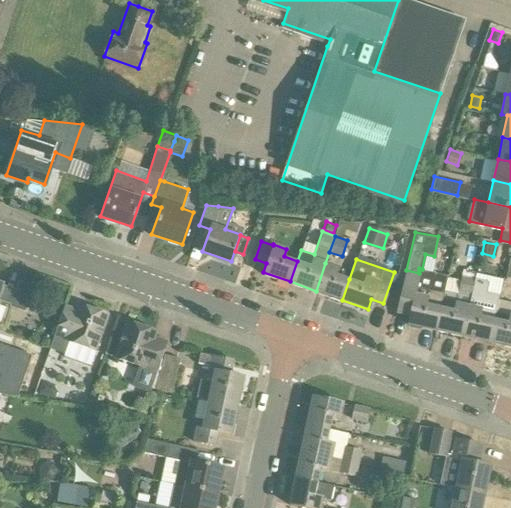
[(336,274),(338,267),(325,263),(316,291),(342,300),(349,279),(336,274)]
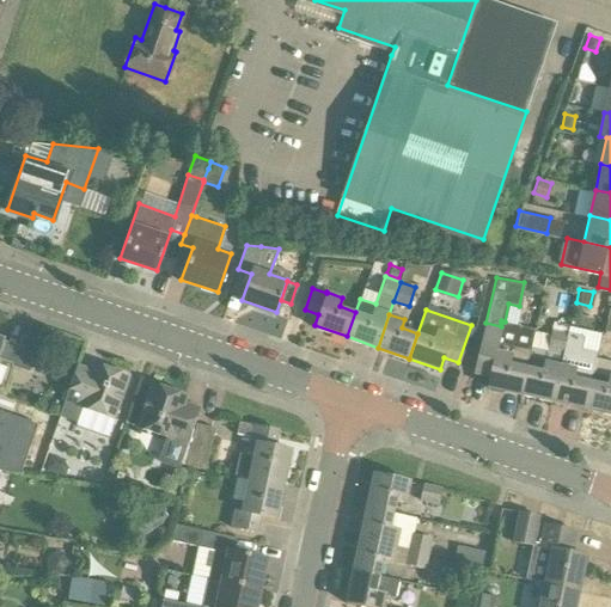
[(520,392),(526,367),(535,329),(505,322),(501,320),(501,326),(486,323),(475,371),(489,374),(487,385),(520,392)]
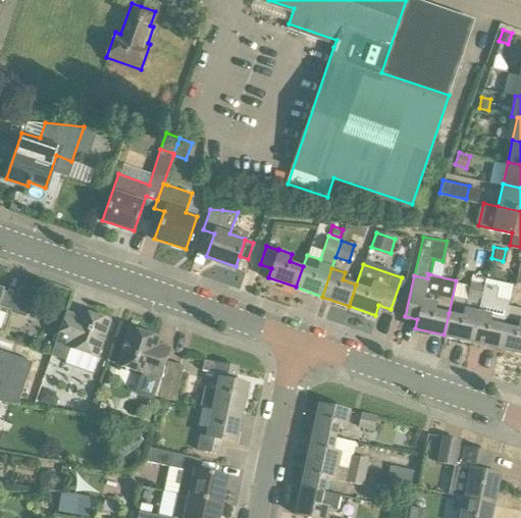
[(467,296),(480,299),(483,283),(470,280),(467,296)]
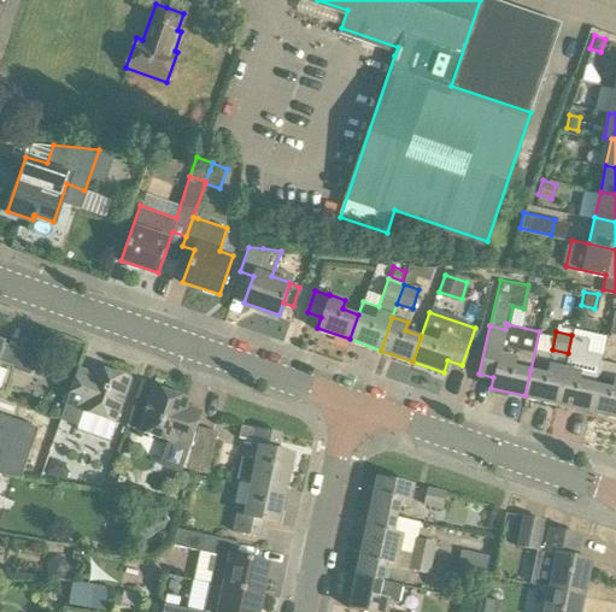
[(572,335),(568,353),(564,368),(557,402),(590,410),(599,362),(600,355),(585,352),(587,339),(572,335)]
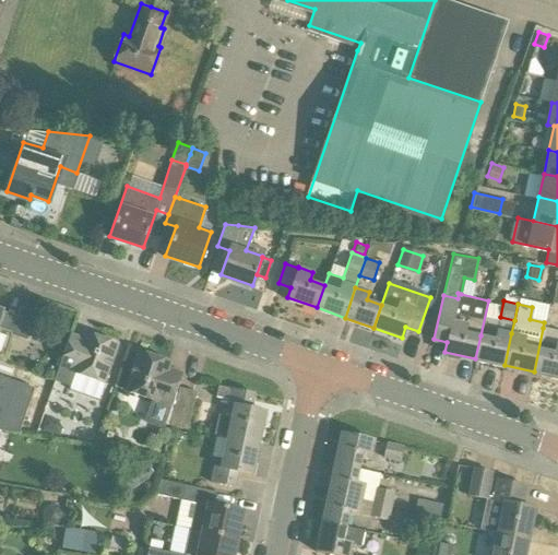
[(2,309),(0,308),(0,322),(12,328),(11,332),(26,338),(35,311),(20,306),(16,315),(2,310),(2,309)]
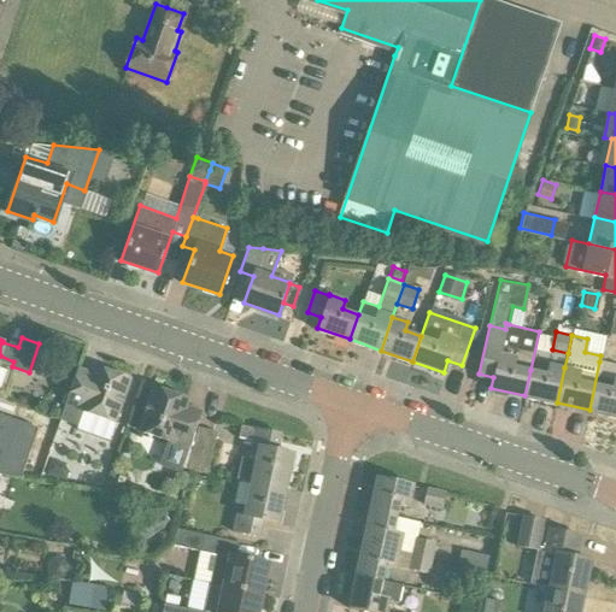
[(615,364),(599,362),(590,410),(615,416),(615,364)]
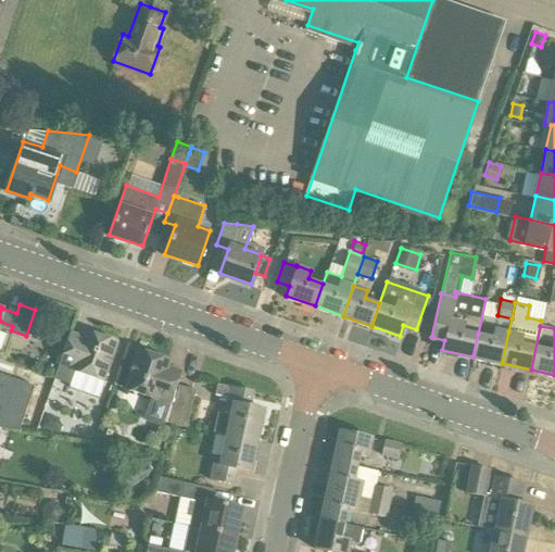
[(492,337),(478,334),(472,356),(502,363),(508,331),(494,328),(492,337)]
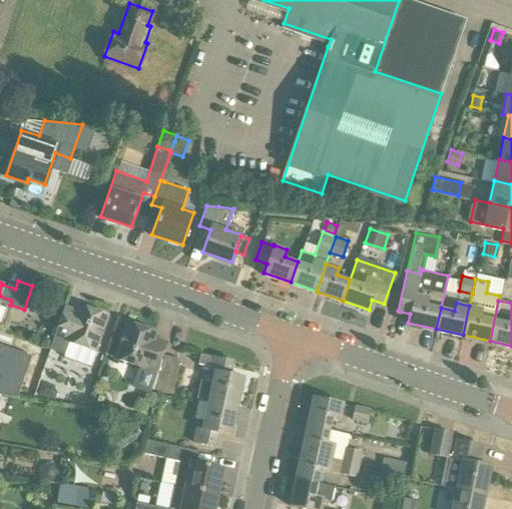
[(77,309),(64,305),(54,334),(67,339),(95,349),(107,314),(79,304),(77,309)]
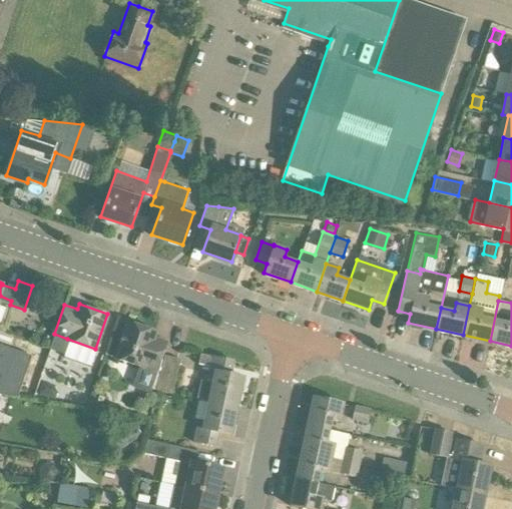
[(155,331),(127,321),(115,356),(143,366),(143,365),(156,370),(167,341),(153,336),(155,331)]
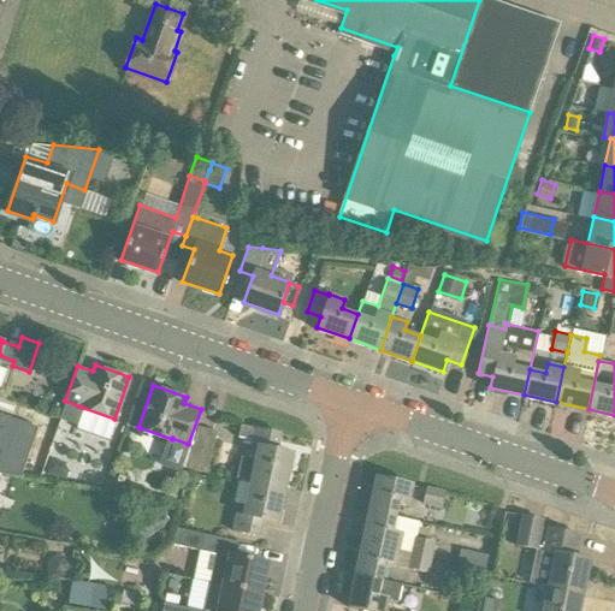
[(0,472),(19,479),(37,425),(0,411),(0,472)]
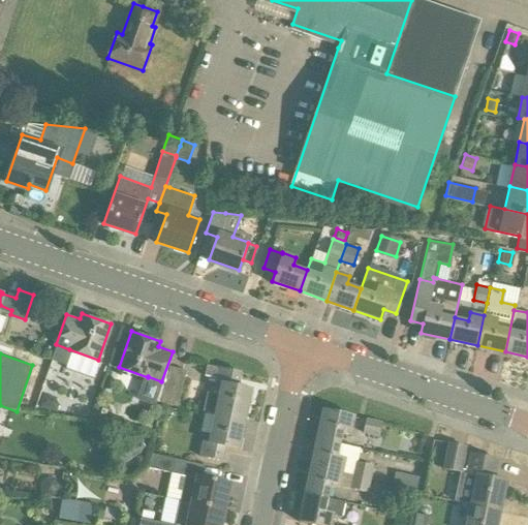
[(204,408),(215,411),(245,418),(251,388),(238,384),(240,370),(206,363),(204,373),(217,376),(216,380),(221,382),(219,394),(207,391),(204,408)]
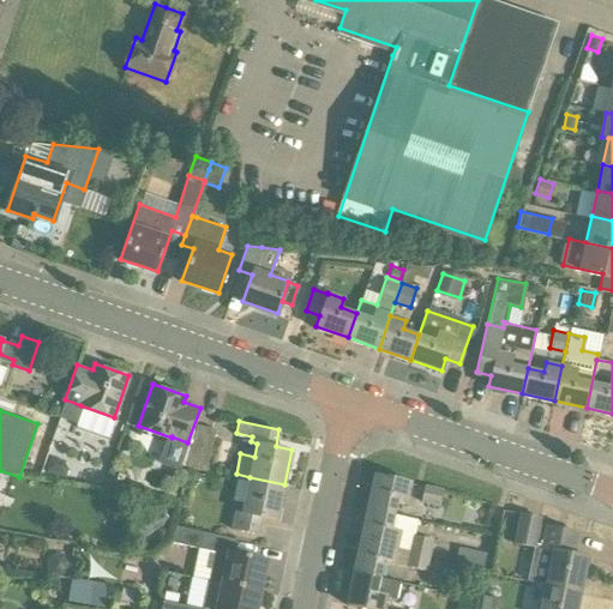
[(215,427),(197,423),(187,464),(205,469),(215,427)]
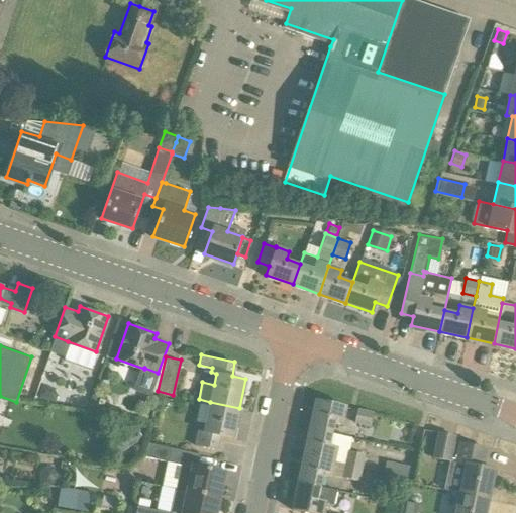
[(36,395),(55,401),(58,393),(54,386),(40,382),(36,395)]
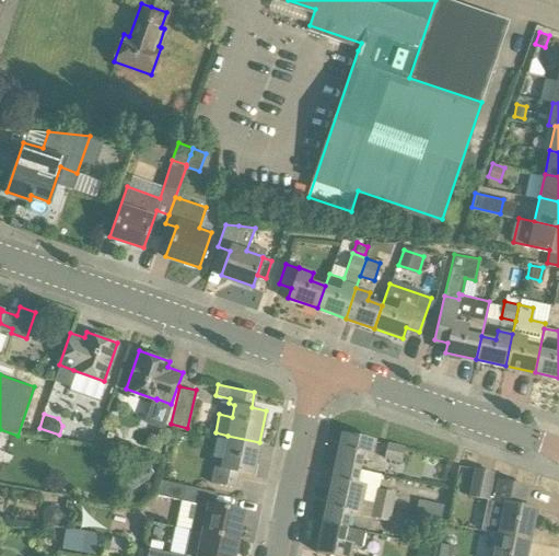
[(336,462),(359,467),(362,452),(371,453),(374,439),(342,432),(336,462)]
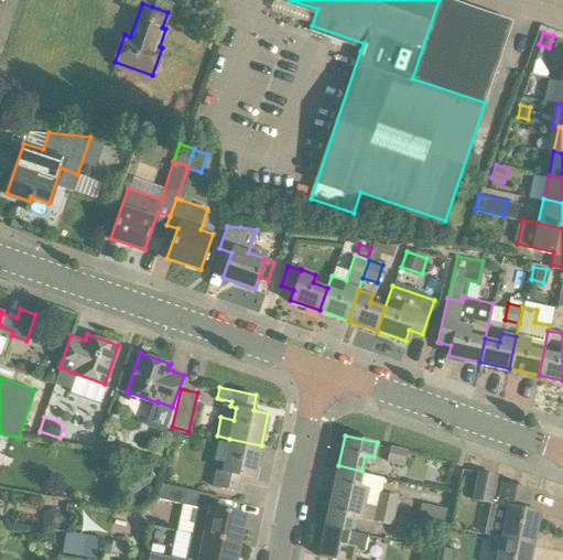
[(255,477),(261,445),(229,439),(223,470),(217,469),(213,484),(236,490),(239,474),(255,477)]
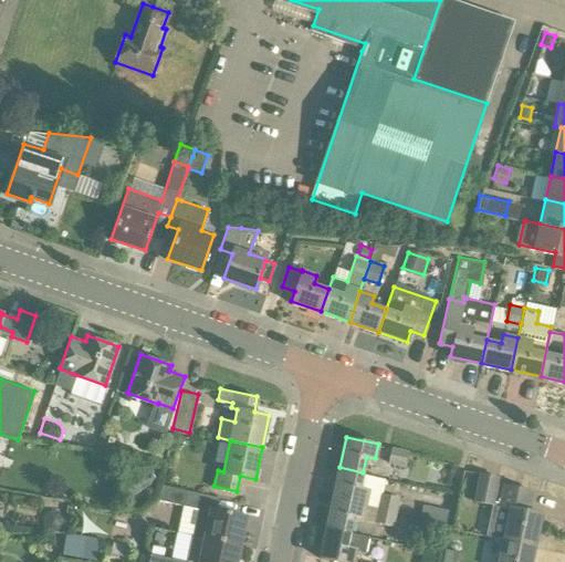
[(394,447),(390,462),(408,467),(411,450),(394,447)]
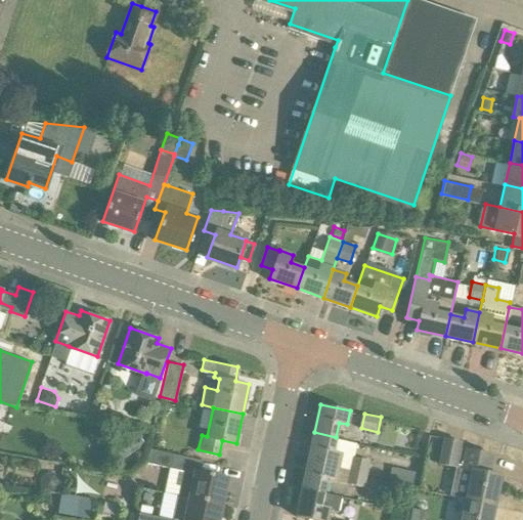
[(118,463),(146,443),(136,428),(107,447),(118,463)]
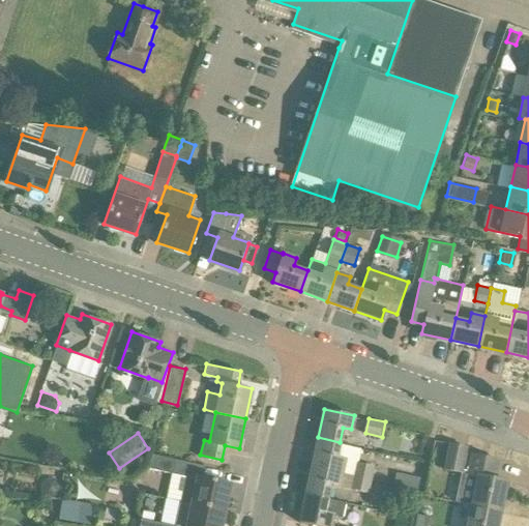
[(360,446),(340,442),(318,437),(312,465),(370,477),(375,478),(378,465),(357,460),(360,446)]
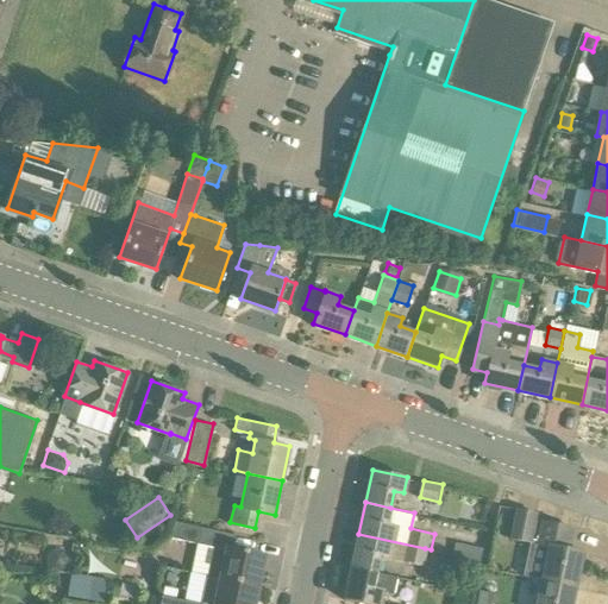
[(511,536),(534,542),(527,576),(541,578),(576,585),(583,551),(568,547),(572,528),(574,527),(534,518),(536,511),(516,508),(511,536)]
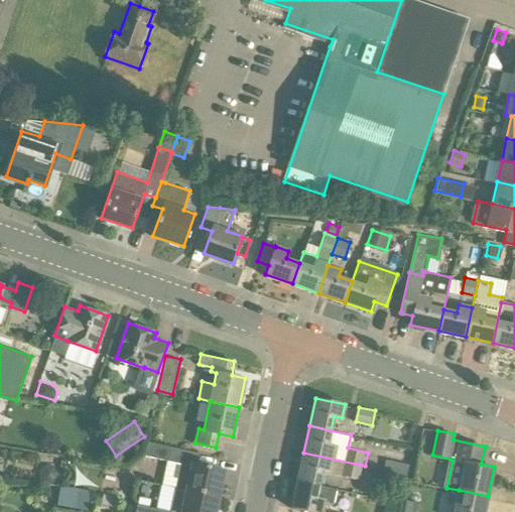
[(181,463),(176,487),(219,496),(225,470),(194,464),(197,452),(147,440),(144,455),(181,463)]
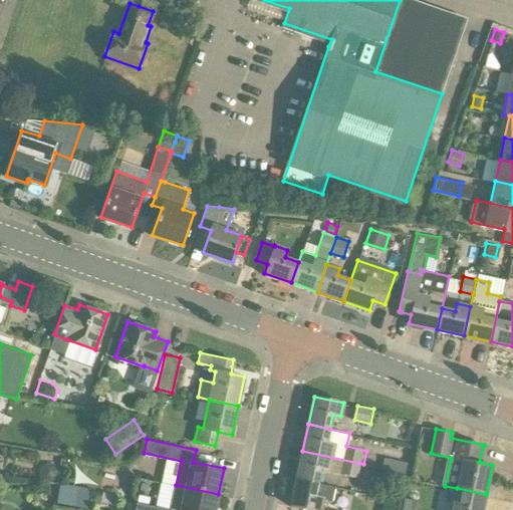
[(358,463),(302,451),(296,478),(317,483),(321,468),(356,476),(358,463)]
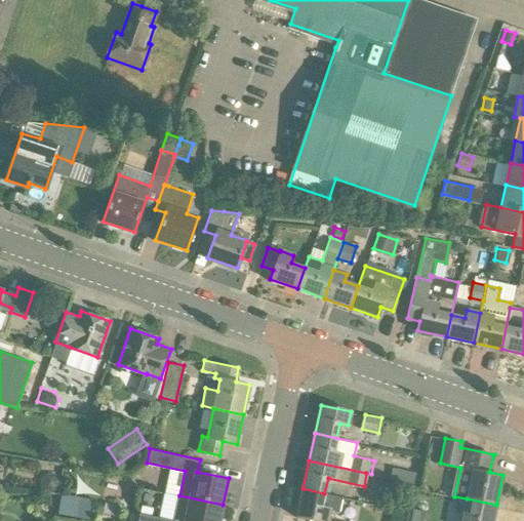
[(415,471),(406,469),(404,481),(413,483),(415,471)]
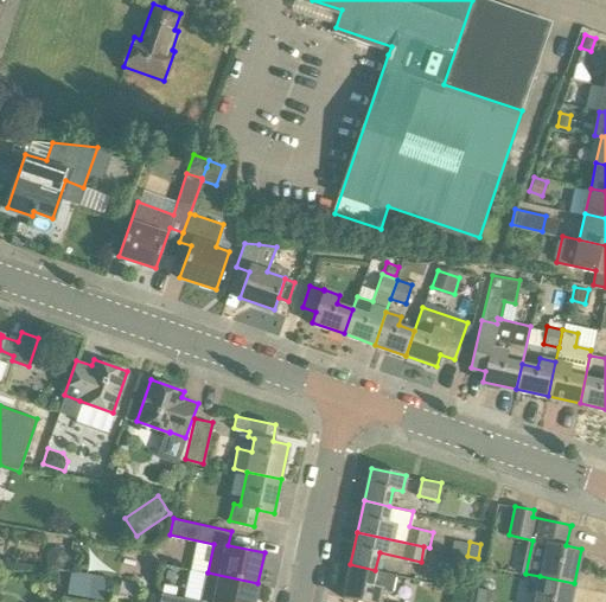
[(62,546),(53,545),(45,551),(45,561),(50,567),(59,568),(67,562),(68,554),(62,546)]
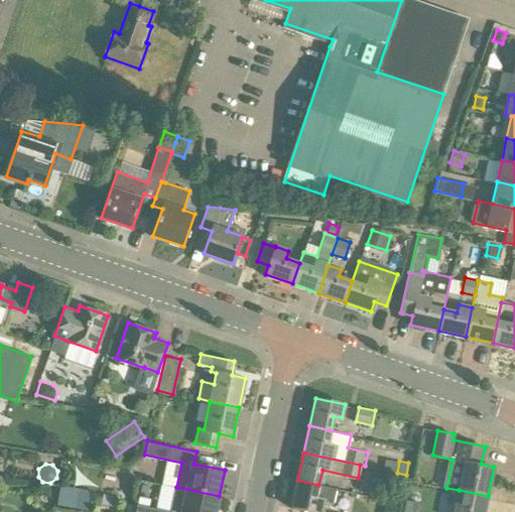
[(336,488),(318,485),(297,480),(291,507),(314,511),(320,511),(324,501),(333,503),(336,488)]
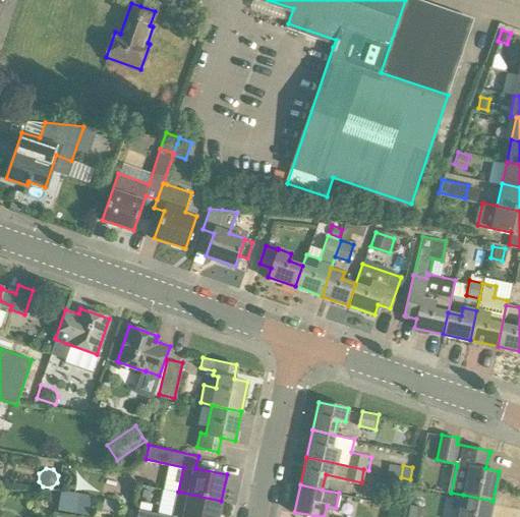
[(57,511),(77,514),(80,493),(60,490),(57,511)]
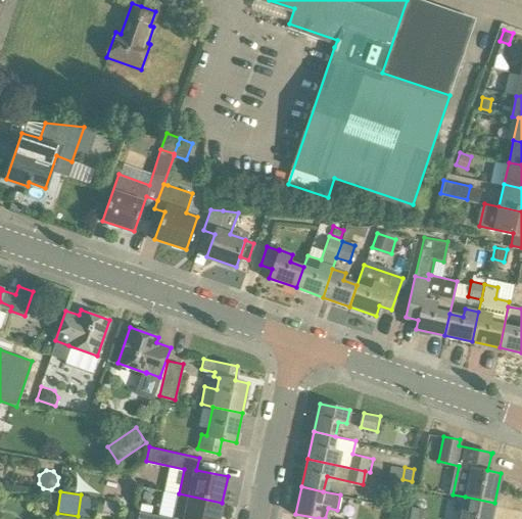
[(218,518),(222,503),(179,493),(174,518),(139,510),(137,518),(218,518)]
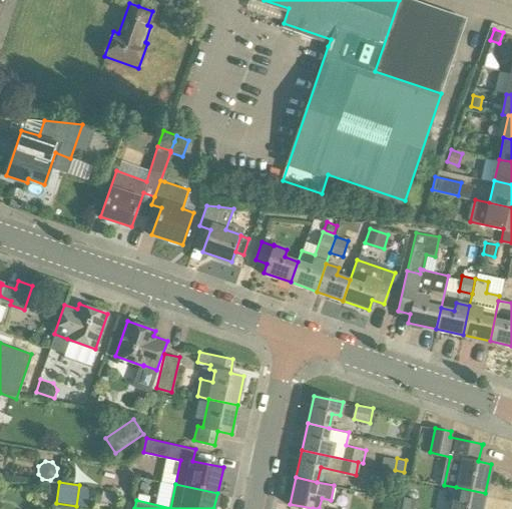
[(481,508),(485,493),(456,487),(451,508),(481,508)]
